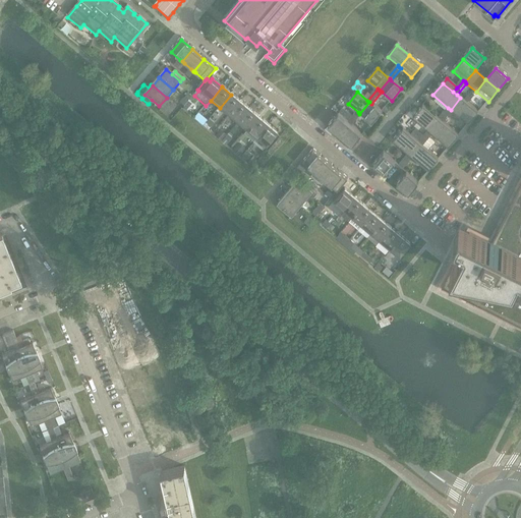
[(231,95),(220,108),(229,116),(240,103),(231,95)]
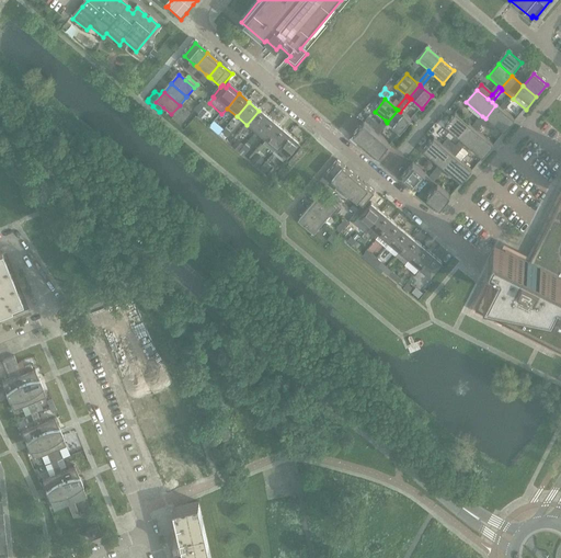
[(505,103),(500,110),(504,113),(510,106),(505,103)]
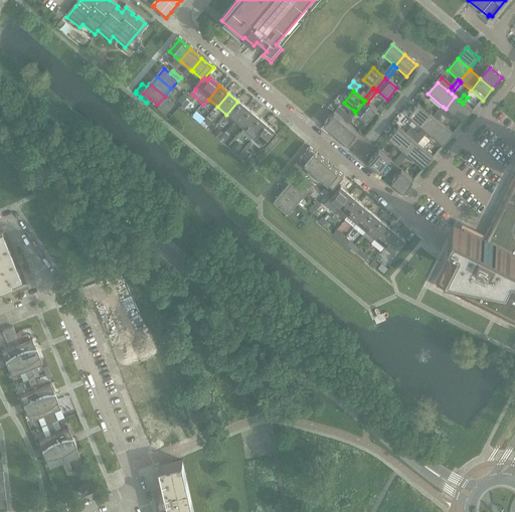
[(463,104),(459,101),(455,97),(446,109),(448,111),(463,124),(473,112),(463,104)]
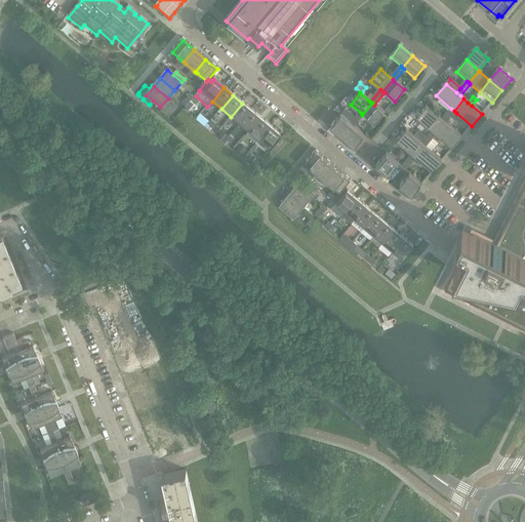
[(385,113),(374,105),(372,103),(362,115),(364,116),(374,125),(385,113)]
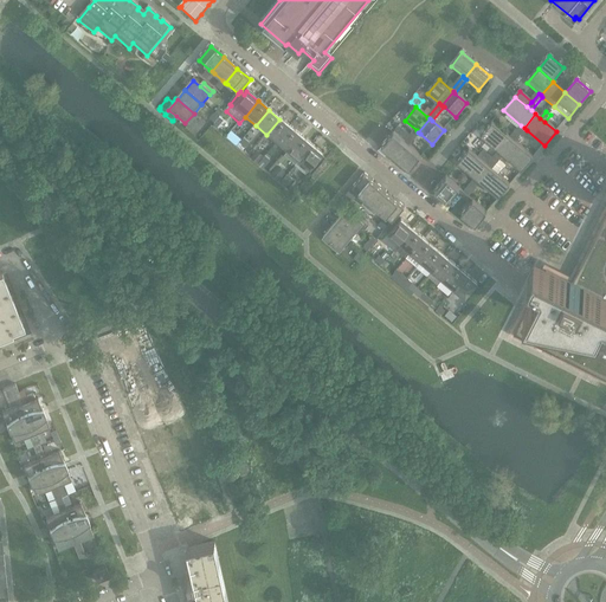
[(279,120),(266,135),(278,144),(291,129),(279,120)]
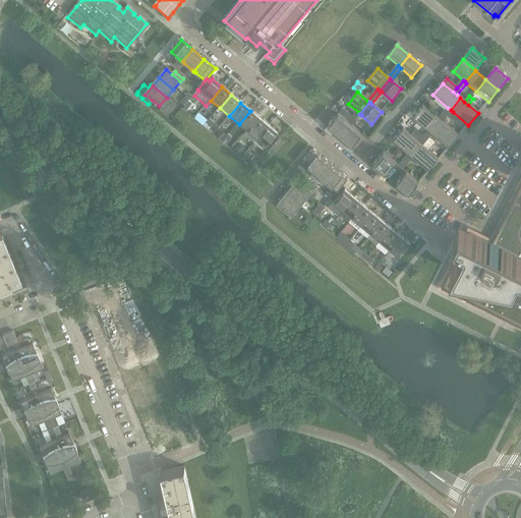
[(413,118),(428,131),(430,133),(441,121),(439,120),(422,107),(413,118)]
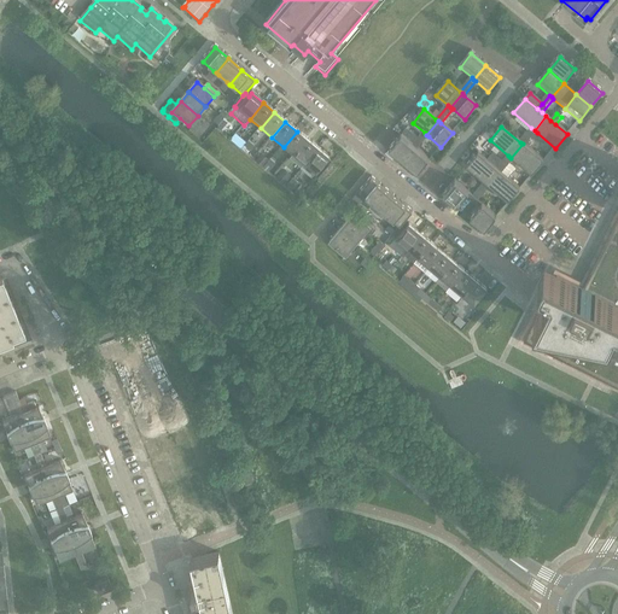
[(531,128),(520,142),(523,144),(525,146),(537,133),(535,130),(531,128)]
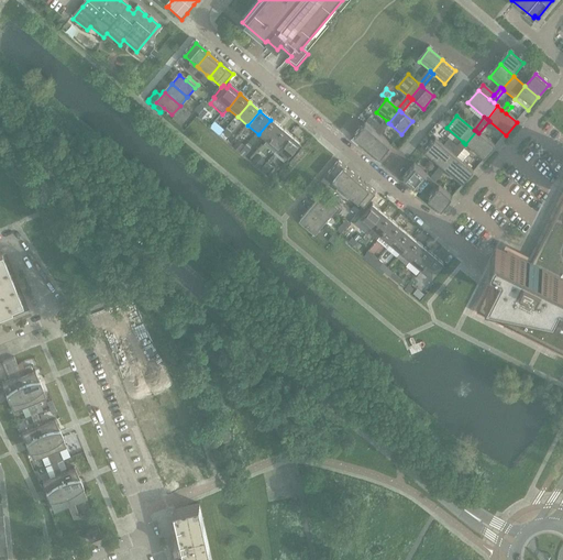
[(371,119),(365,125),(376,134),(382,128),(371,119)]
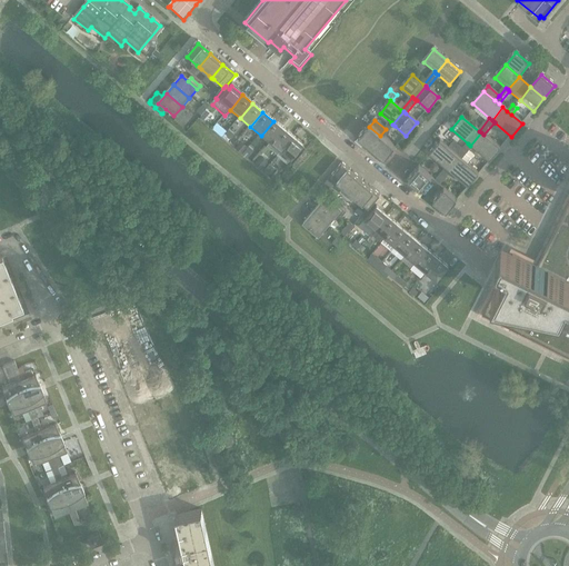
[(273,121),(261,136),(271,144),(283,129),(273,121)]
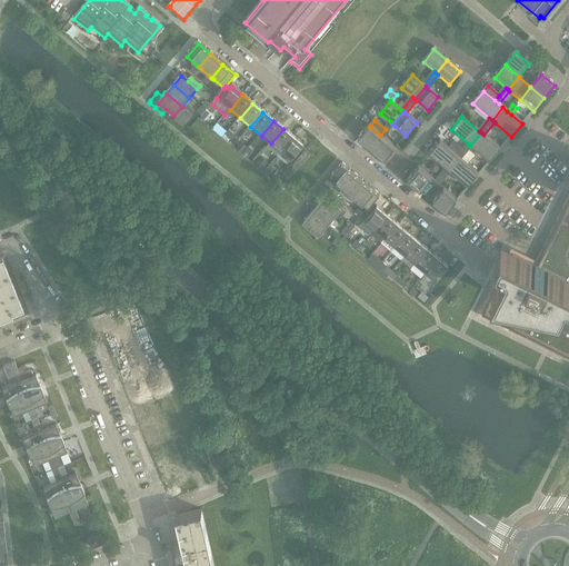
[(391,122),(380,136),(382,137),(383,139),(395,126),(392,125),(391,122)]
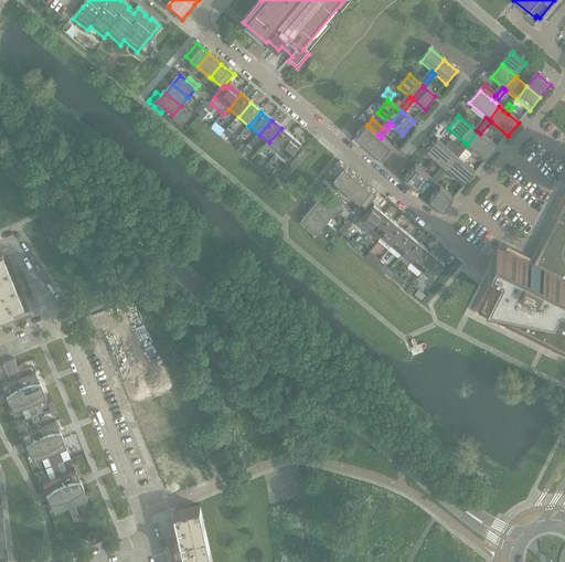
[(355,138),(369,149),(380,136),(377,135),(366,125),(355,138)]
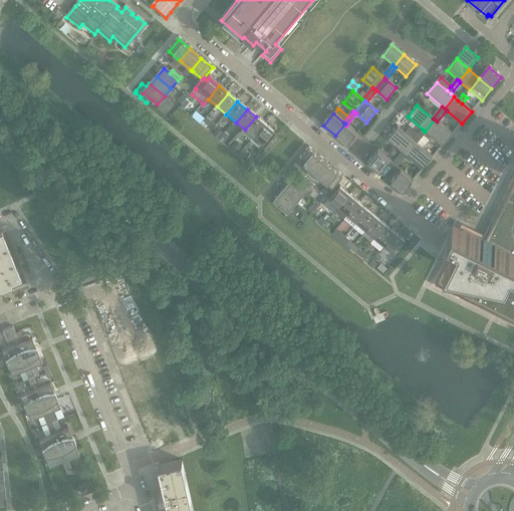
[(245,130),(241,135),(251,142),(254,138),(265,124),(256,116),(245,130)]
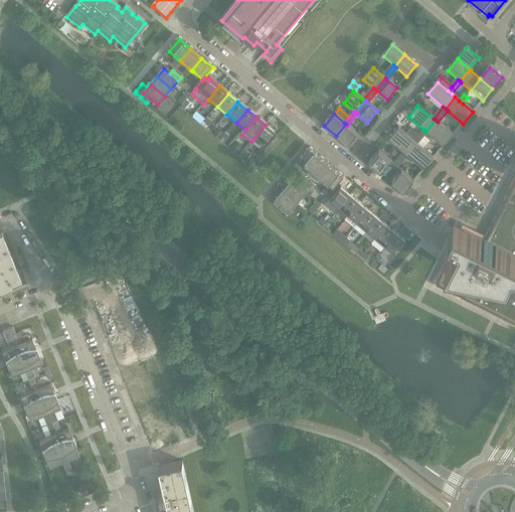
[(200,118),(196,123),(201,127),(204,124),(205,122),(200,118)]
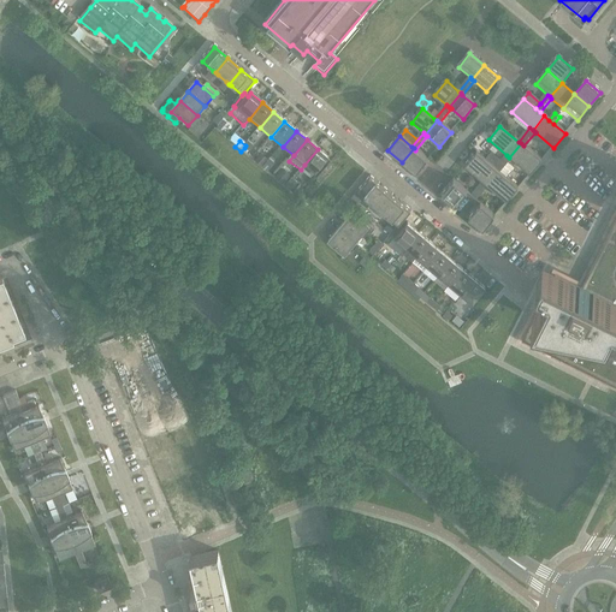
[(542,161),(523,146),(521,143),(509,158),(511,160),(529,176),(542,161)]
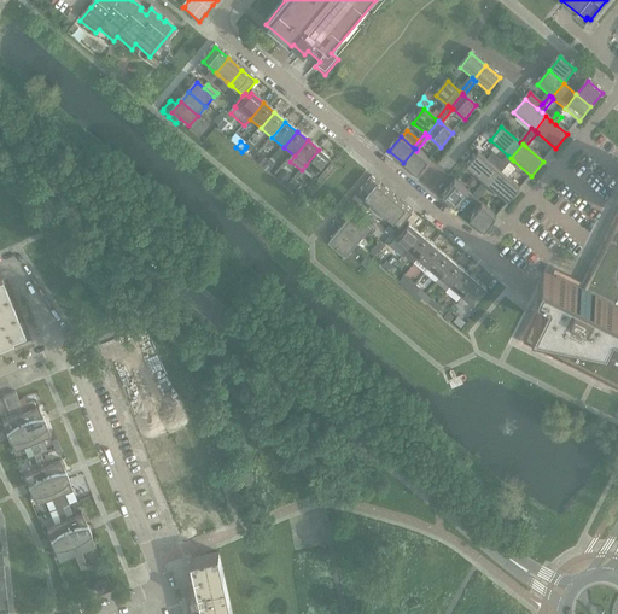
[(429,161),(417,151),(415,148),(403,163),(418,175),(429,161)]
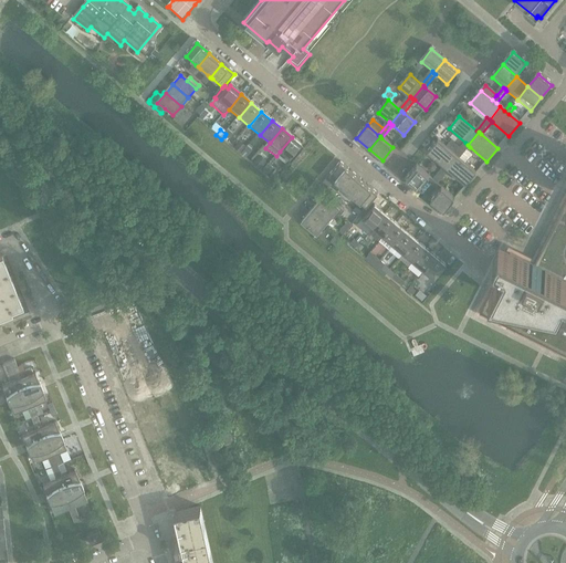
[(292,137),(280,152),(291,160),(303,146),(292,137)]
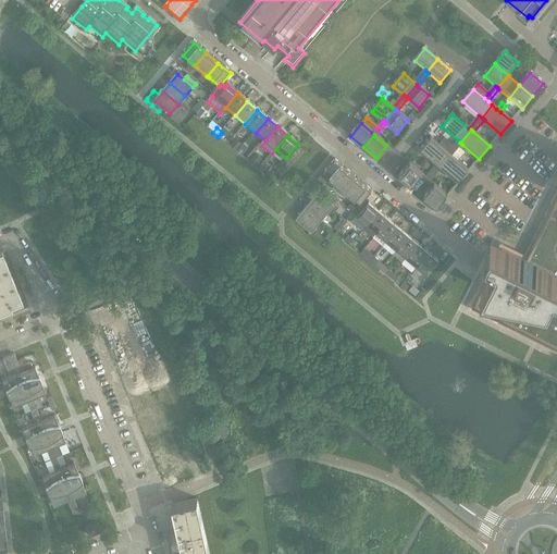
[(420,152),(436,165),(440,168),(449,156),(447,154),(431,139),(420,152)]
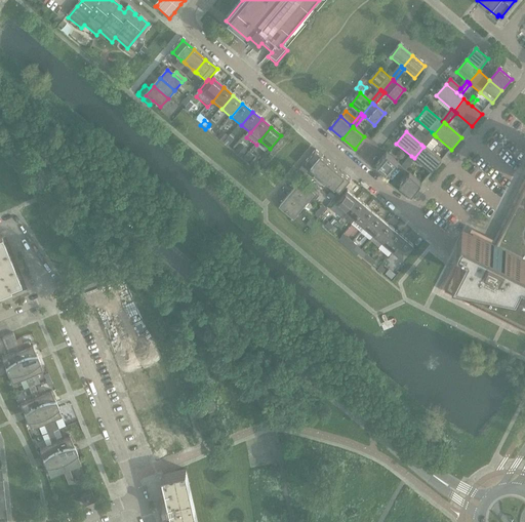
[(431,143),(436,136),(434,134),(432,132),(427,138),(431,143)]
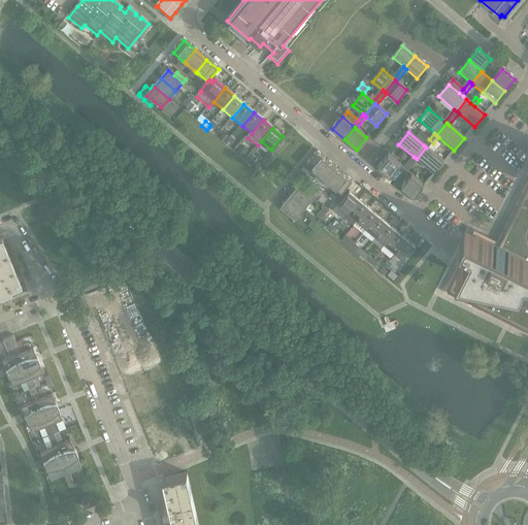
[(223,136),(219,140),(225,144),(228,140),(223,136)]
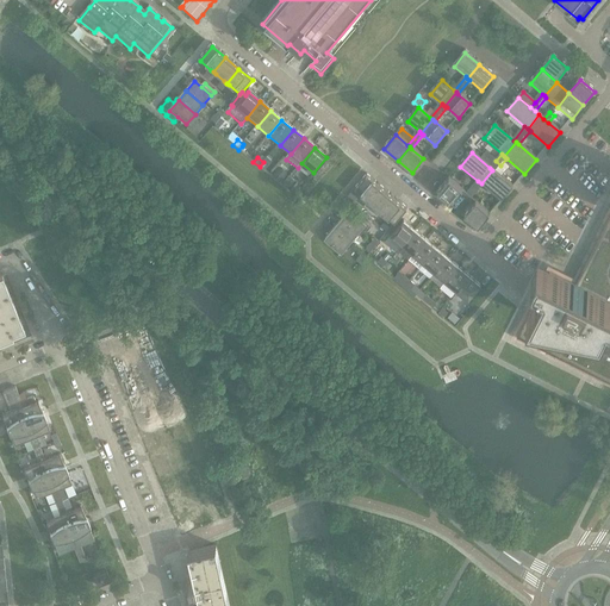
[(496,161),(490,168),(492,170),(496,172),(500,166),(496,161)]
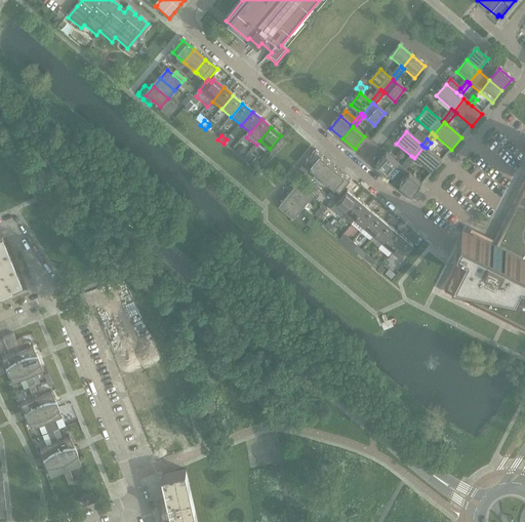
[(442,161),(427,148),(423,147),(414,158),(416,160),(432,173),(442,161)]
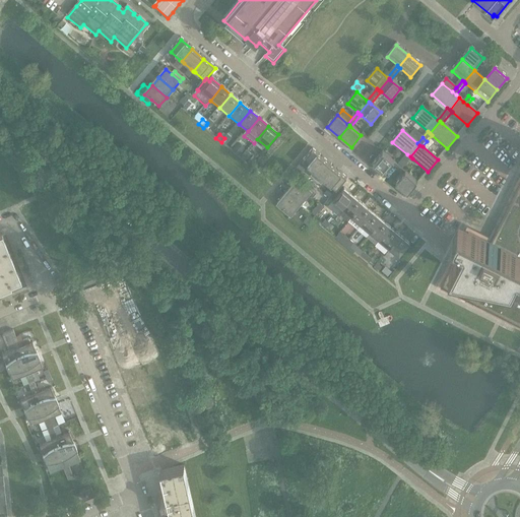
[(238,146),(233,152),(240,159),(243,155),(246,153),(238,146)]
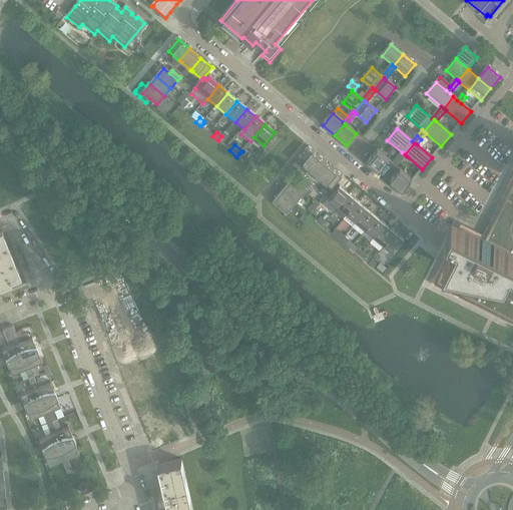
[(299,160),(310,170),(320,158),(309,148),(299,160)]
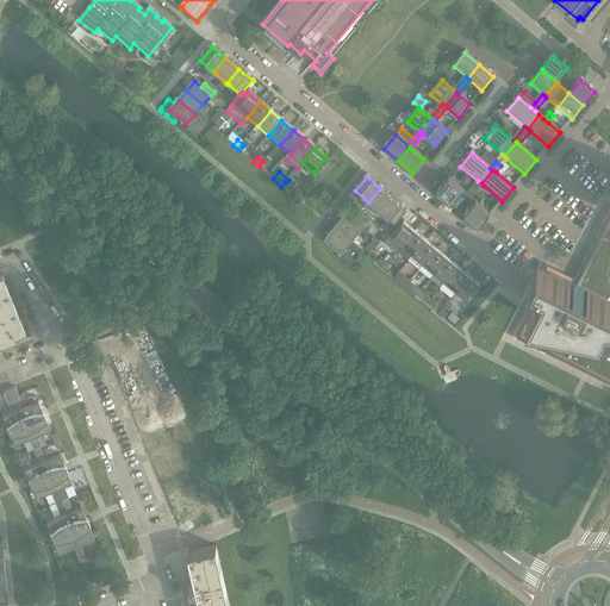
[(452,206),(460,195),(462,192),(448,180),(437,194),(452,206)]
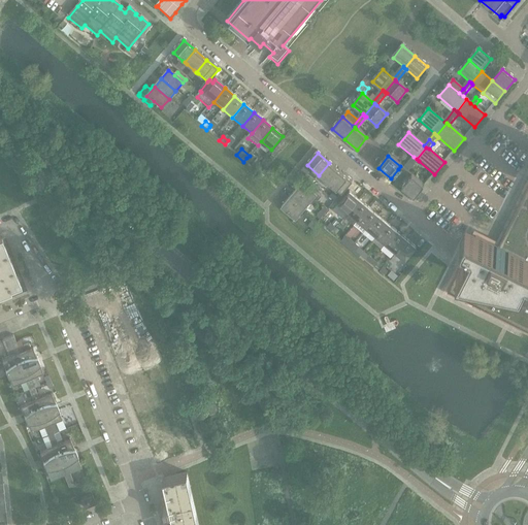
[(414,167),(419,161),(417,159),(414,157),(409,163),(414,167)]
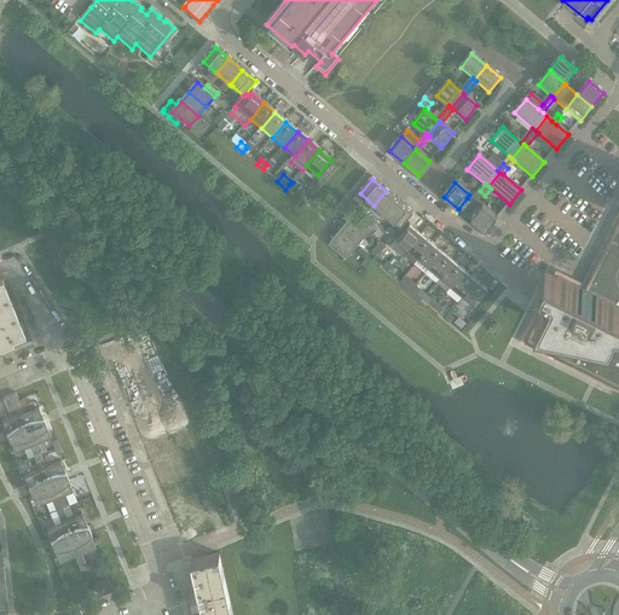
[(374,206),(370,212),(382,222),(387,216),(399,202),(386,191),(374,206)]
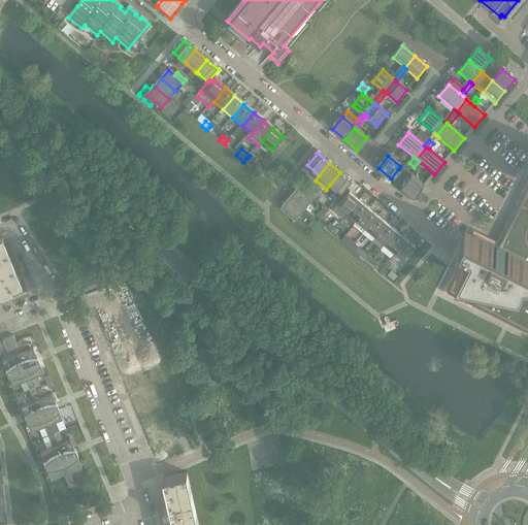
[(409,163),(404,169),(406,171),(408,172),(414,167),(409,163)]
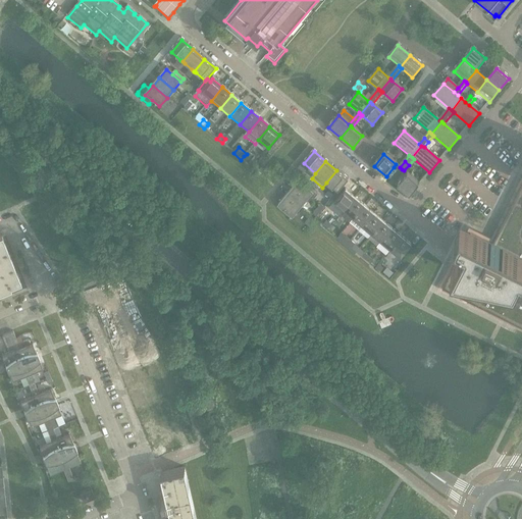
[(402,169),(400,167),(396,164),(394,167),(399,172),(402,169)]
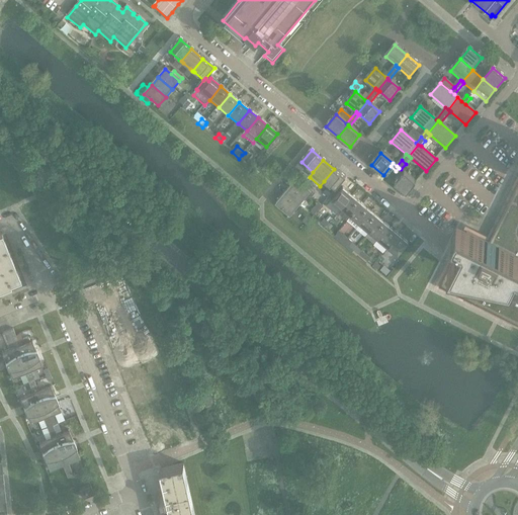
[(404,172),(401,169),(399,168),(396,171),(402,176),(404,172)]
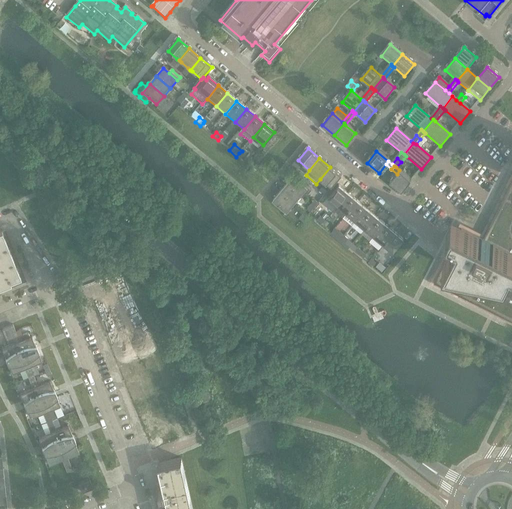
[(342,177),(330,167),(320,179),(331,189),(342,177)]
